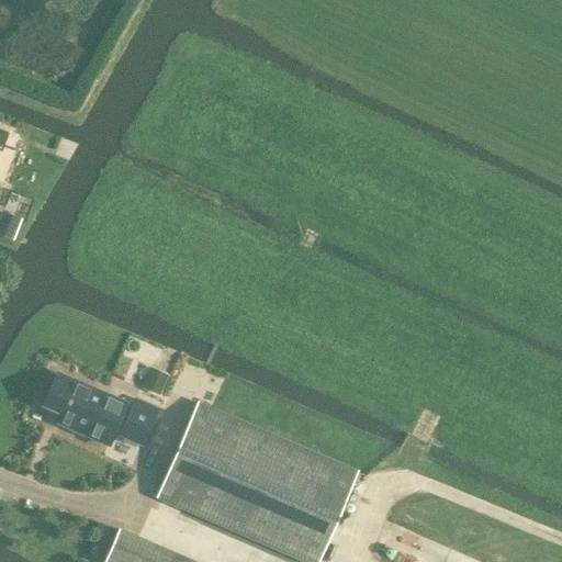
[(19,222),(2,215),(0,221),(0,237),(11,242),(19,222)]
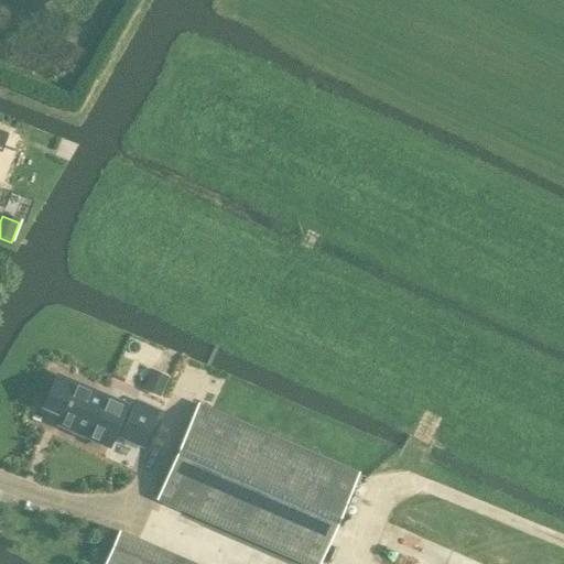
[(152,368),(142,389),(159,397),(169,375),(152,368)]
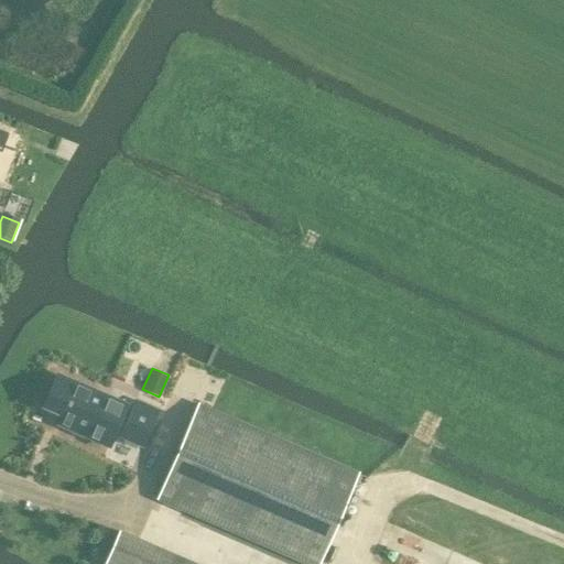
[(56,376),(43,408),(62,415),(57,424),(108,446),(114,433),(142,445),(158,410),(133,400),(129,408),(56,376)]
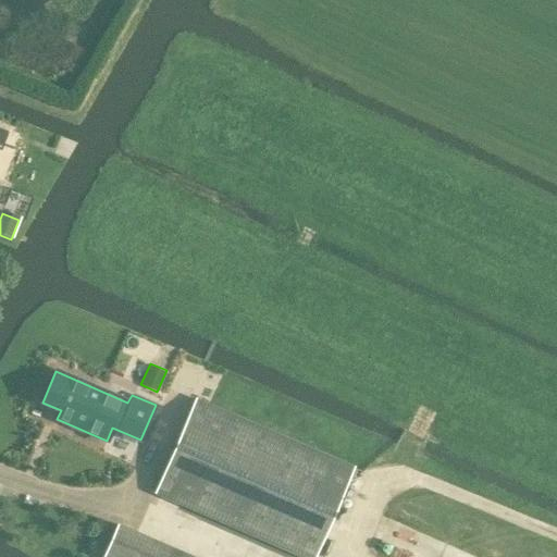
[(195,399),(153,493),(300,556),(314,556),(354,468),(195,399)]
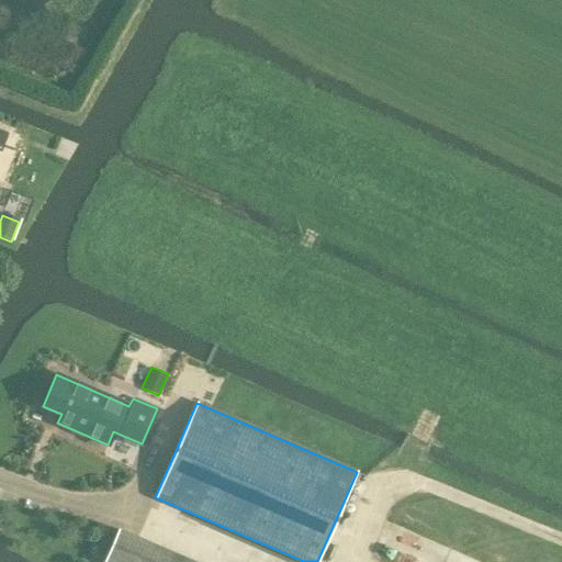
[(194,561),(117,529),(102,561),(194,561)]
